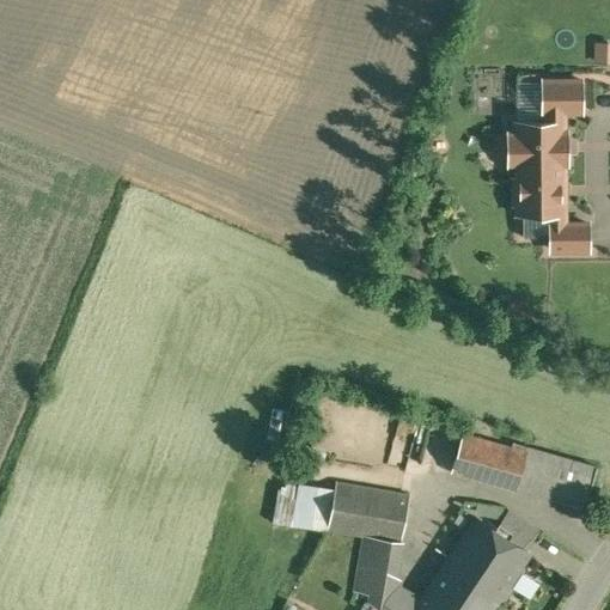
[(546,109),(562,109),(581,108),(581,79),(540,79),(541,109),(546,109)]
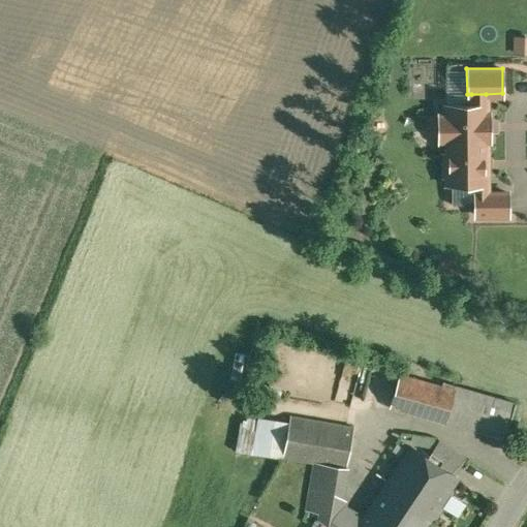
[(486,113),(486,94),(471,94),(471,102),(445,102),(445,114),(437,114),(437,140),(445,140),(445,153),(442,153),(442,174),(451,174),(451,204),(473,203),(473,192),(486,192),(486,171),(484,171),(484,156),(486,156),(486,138),(490,138),(490,113),(486,113)]
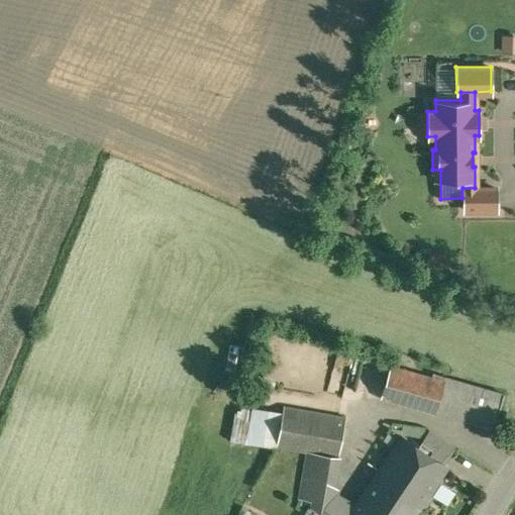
[(475,188),(462,188),(462,198),(462,208),(497,207),(497,187),(475,188)]
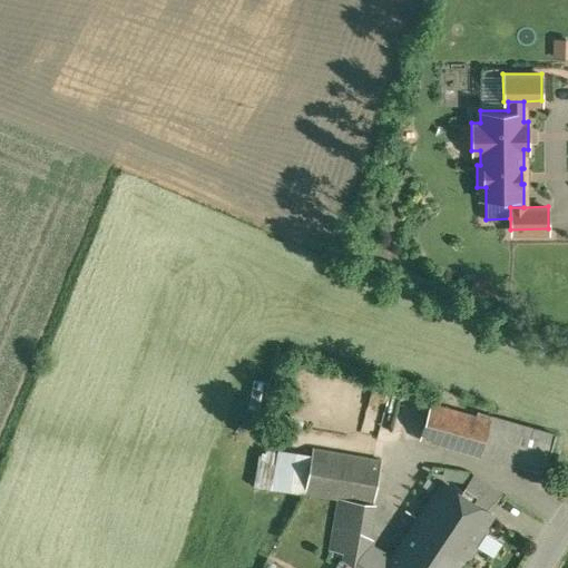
[(489,419),(429,402),(419,437),(479,453),(489,419)]
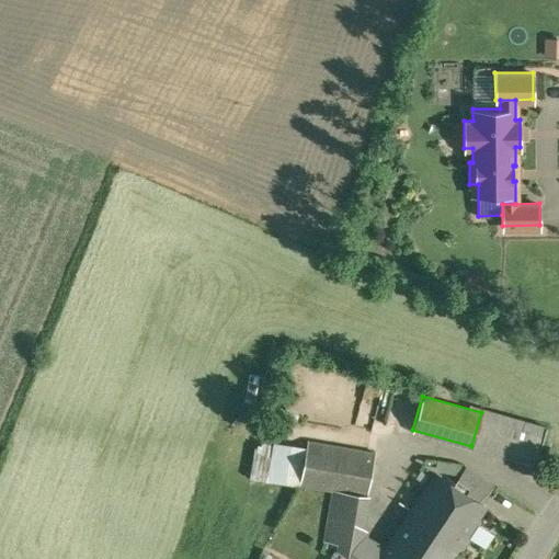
[(374,453),(308,441),(300,482),(365,494),(374,453)]
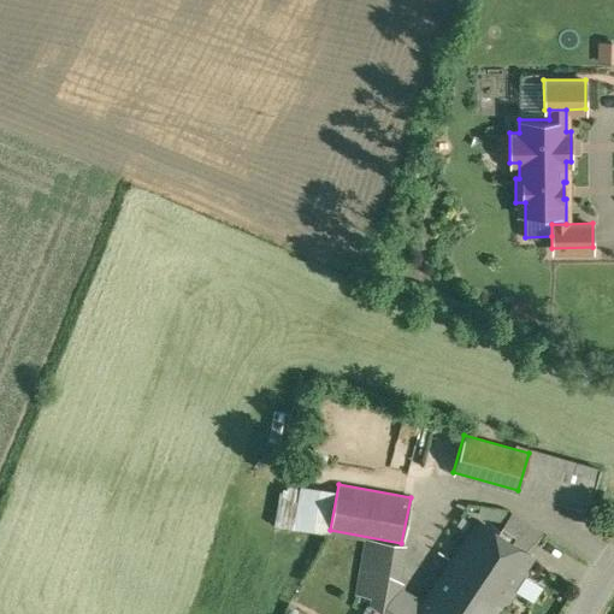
[(478,520),(423,604),(438,613),(491,613),(531,555),(478,520)]
